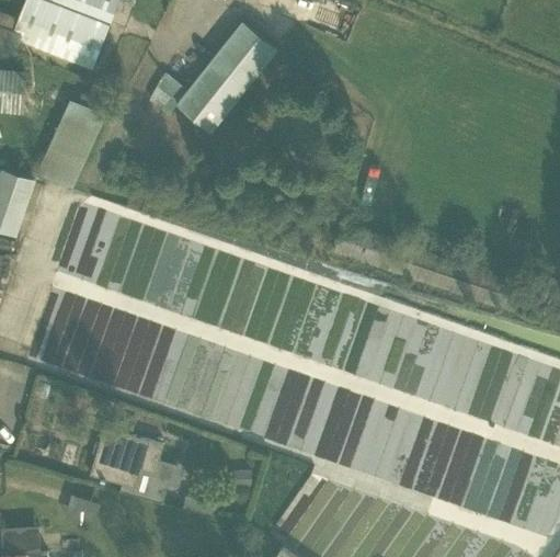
[(26,0),(19,22),(2,14),(0,20),(0,50),(13,56),(20,41),(94,68),(120,0),(26,0)]
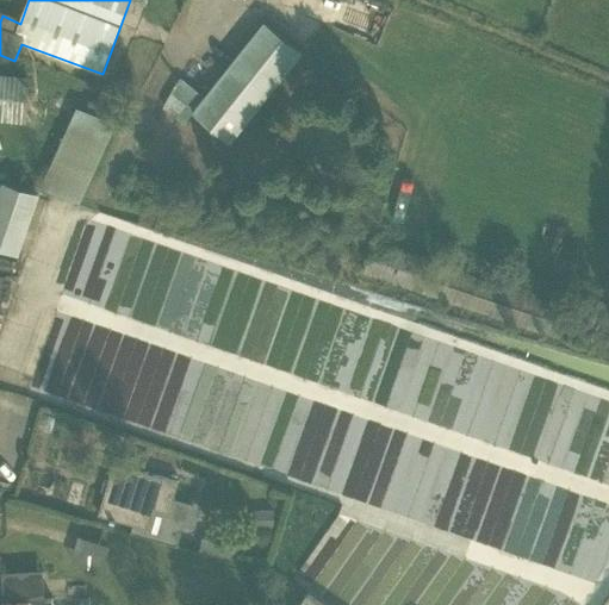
[(203,100),(192,114),(230,144),(299,54),(261,24),(203,100)]
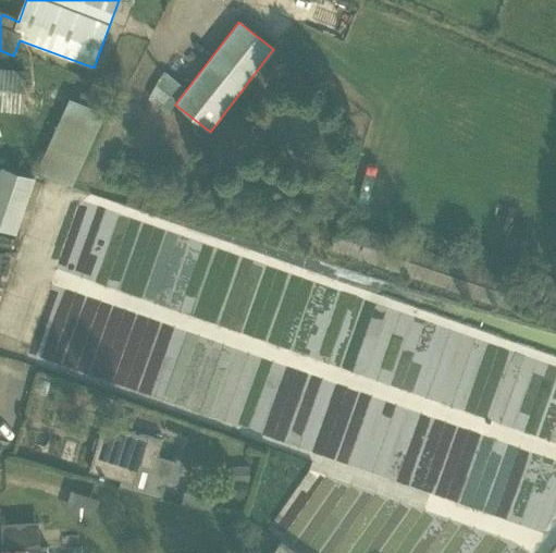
[(0,113),(23,117),(26,73),(0,71),(0,113)]
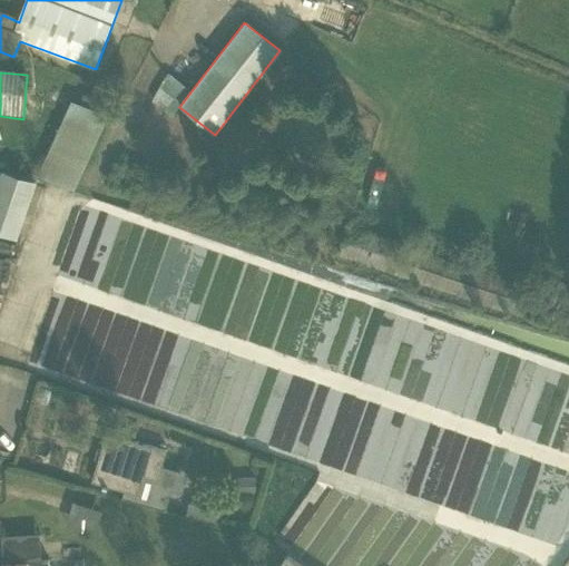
[(179,107),(189,94),(166,76),(151,104),(170,117),(179,107)]
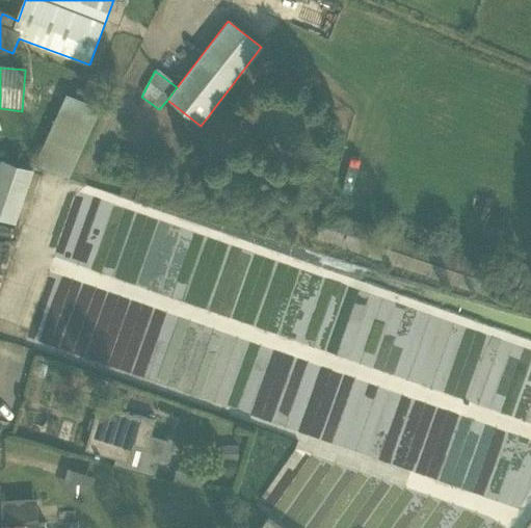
[(70,181),(97,107),(63,95),(35,168),(70,181)]
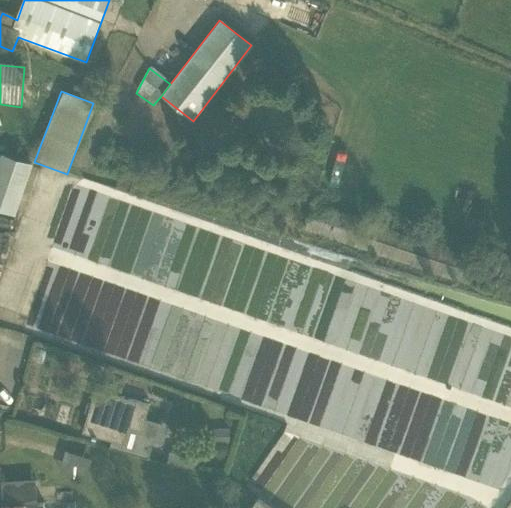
[(108,148),(100,168),(123,177),(118,188),(139,197),(152,162),(129,153),(128,156),(108,148)]
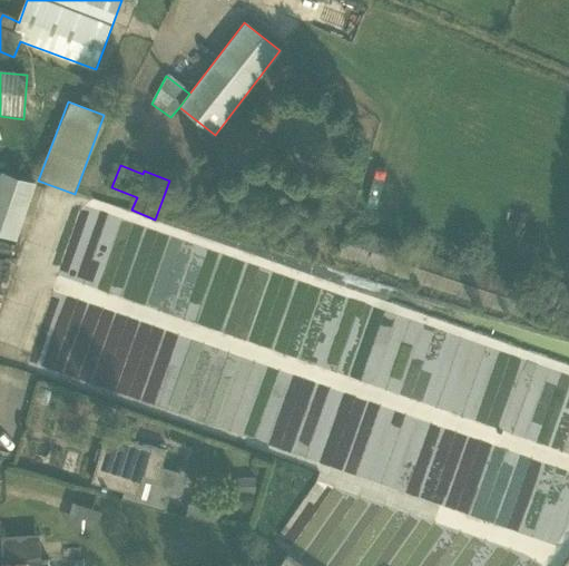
[(2,174),(0,181),(0,236),(15,242),(35,185),(2,174)]
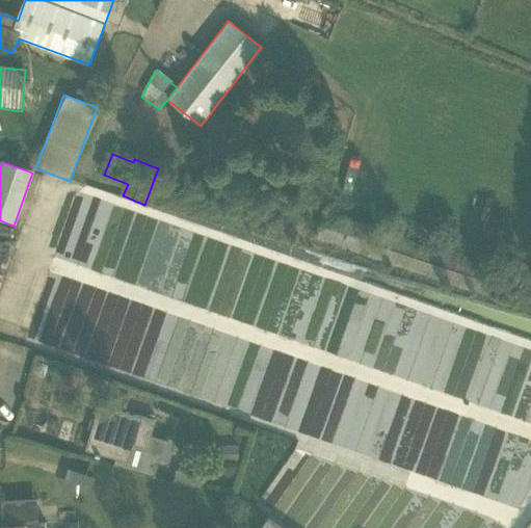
[(324,213),(315,239),(511,307),(520,280),(324,213)]
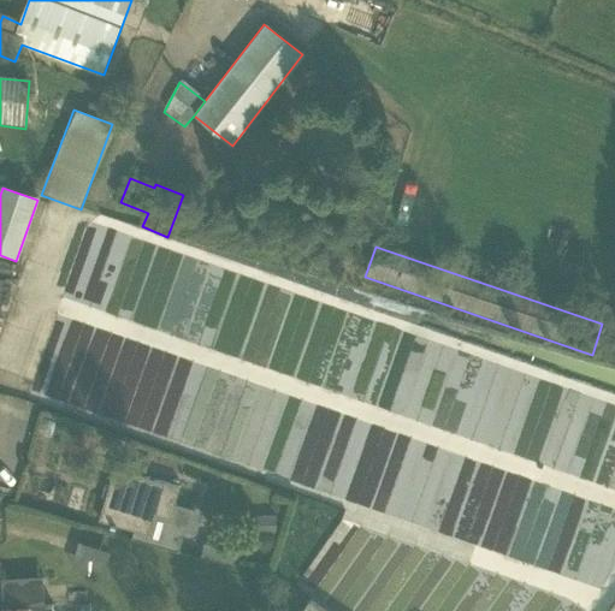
[(99,523),(110,527),(110,531),(114,532),(116,529),(148,538),(146,547),(160,552),(178,491),(113,472),(99,523)]
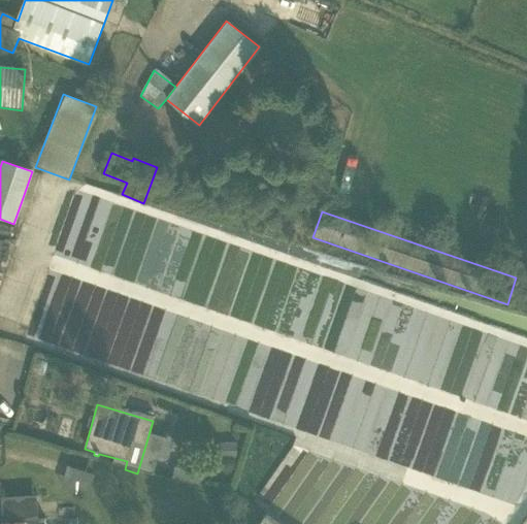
[(225,446),(225,459),(236,460),(236,446),(225,446)]
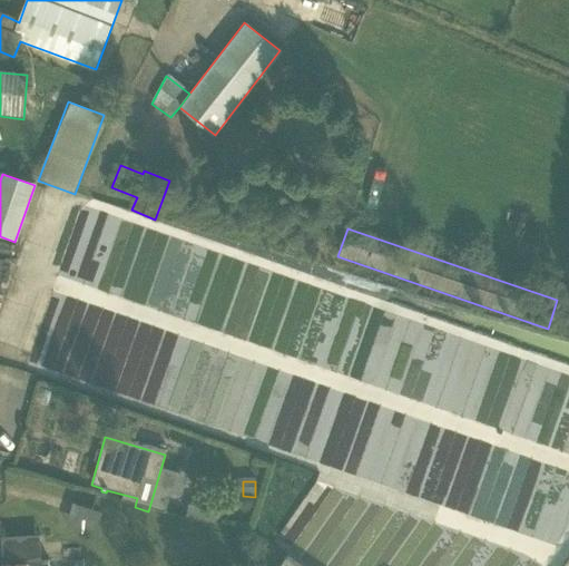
[(178,516),(183,496),(170,494),(167,514),(178,516)]
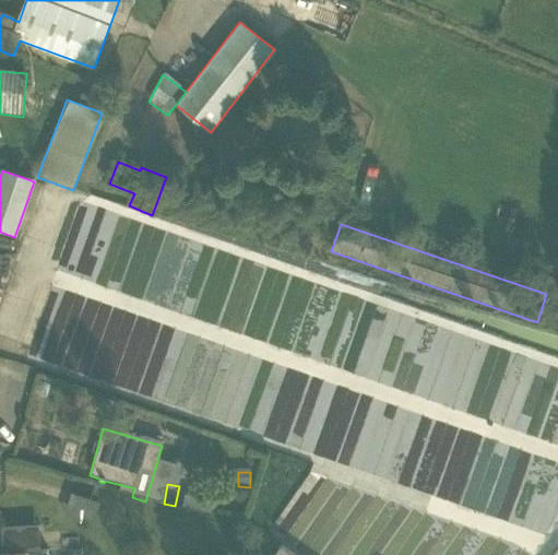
[(185,495),(181,509),(212,516),(215,503),(185,495)]
